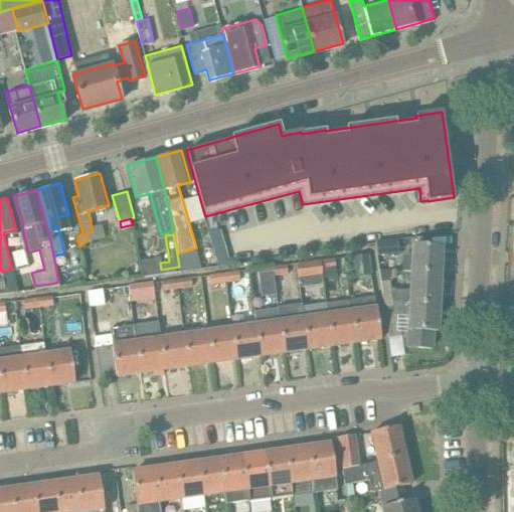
[(399,250),(397,237),(375,240),(377,254),(399,250)]
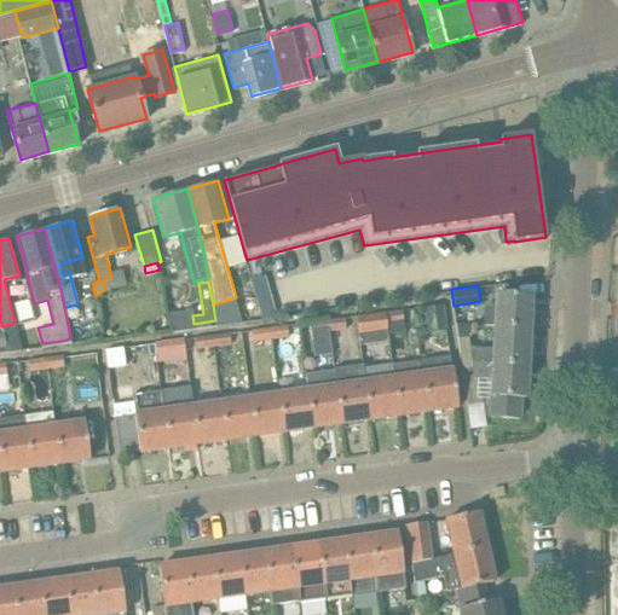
[(497,293),(495,325),(530,328),(531,294),(497,293)]
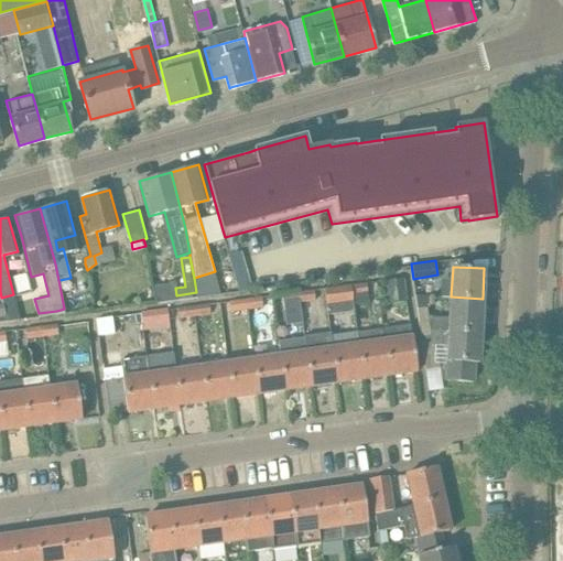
[(408,289),(405,277),(386,279),(390,305),(409,303),(408,289)]
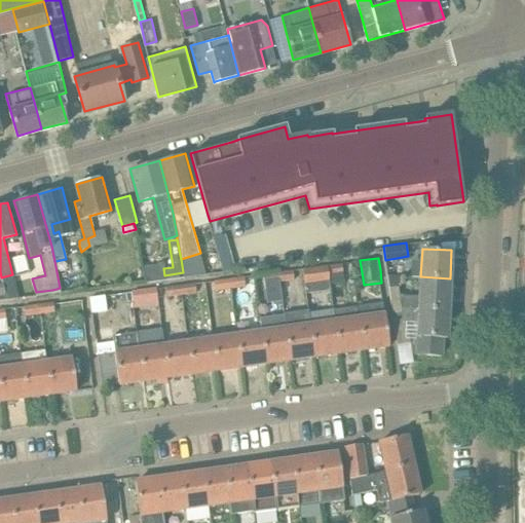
[(326,264),(327,272),(344,270),(342,262),(326,264)]
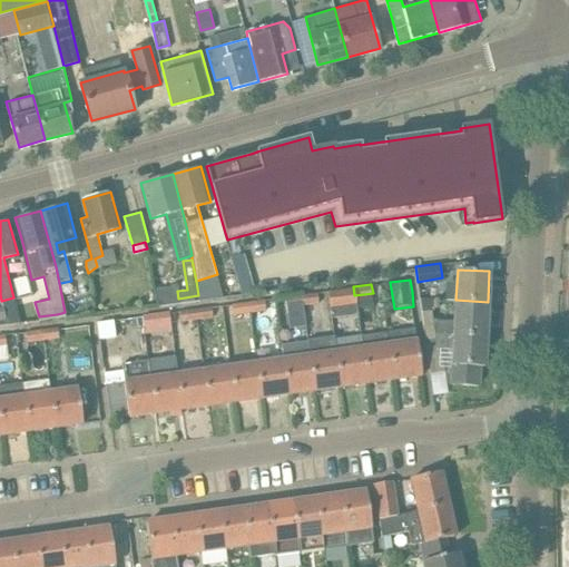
[(354,295),(353,286),(329,290),(331,304),(355,301),(354,295)]
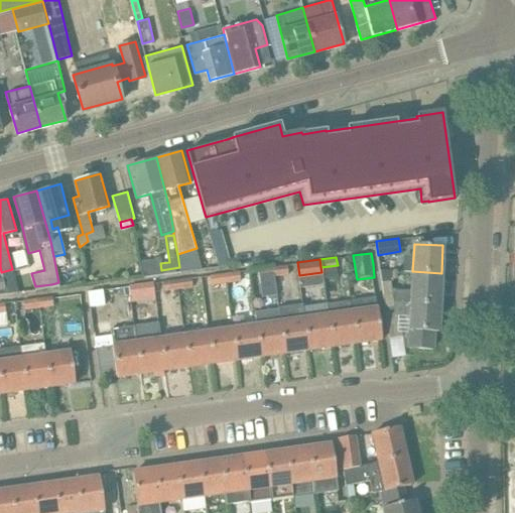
[(273,265),(274,275),(289,273),(287,263),(273,265)]
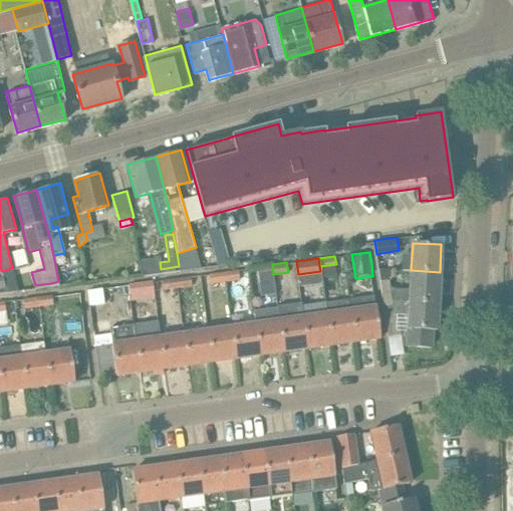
[(273,274),(272,264),(257,266),(259,275),(273,274)]
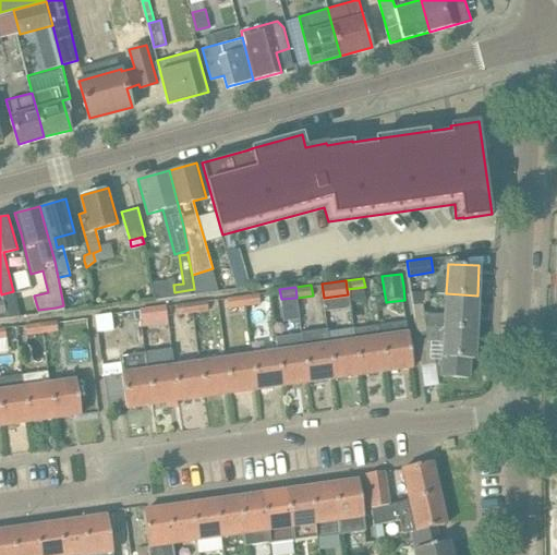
[(261,303),(259,291),(243,293),(244,304),(261,303)]
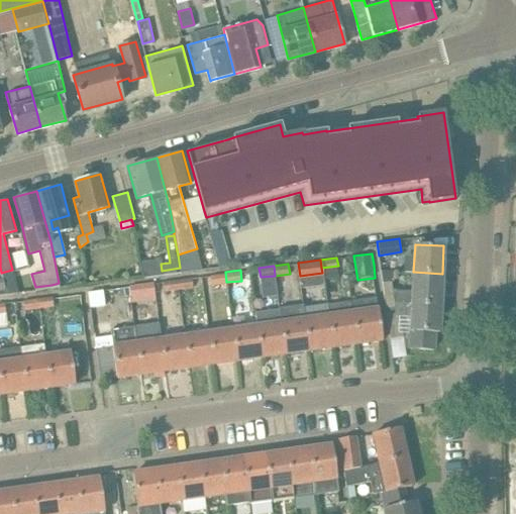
[(442,274),(413,272),(414,276),(413,290),(393,289),(391,279),(395,279),(394,271),(381,270),(384,295),(392,294),(394,303),(403,302),(440,305),(442,274)]
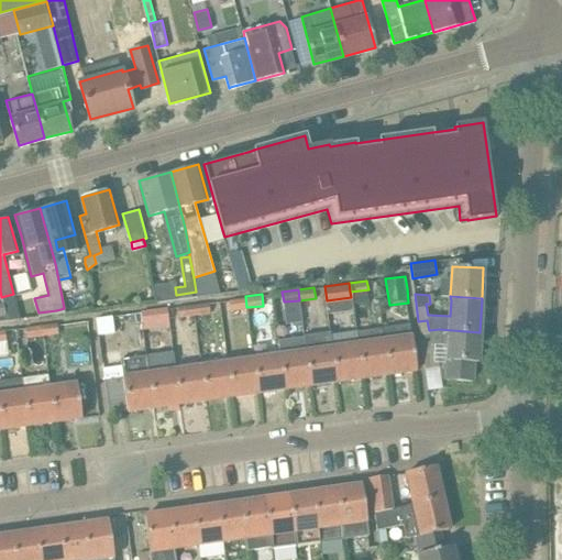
[(246,307),(245,296),(230,298),(232,309),(246,307)]
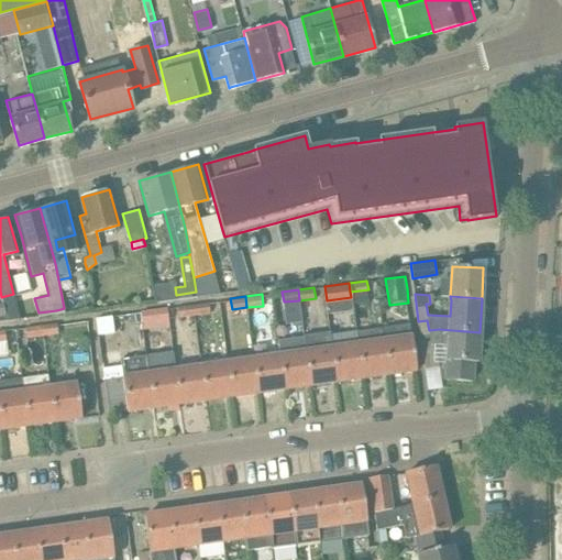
[(209,302),(193,304),(194,315),(211,313),(209,302)]
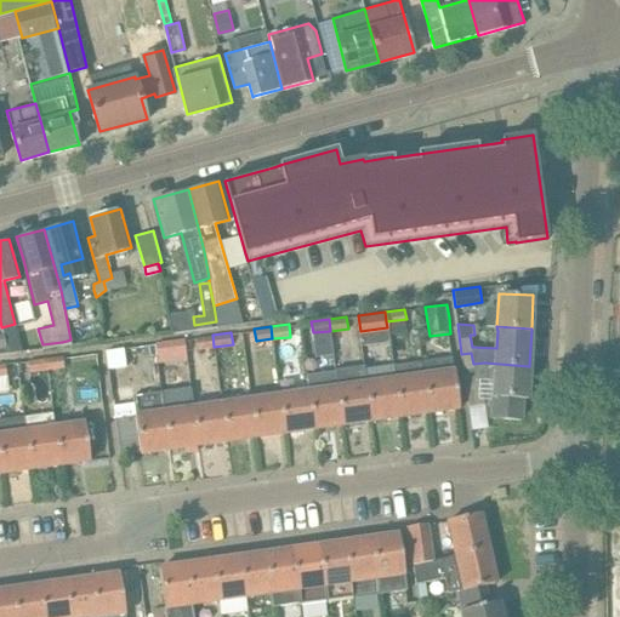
[(197,348),(214,347),(212,335),(195,336),(197,348)]
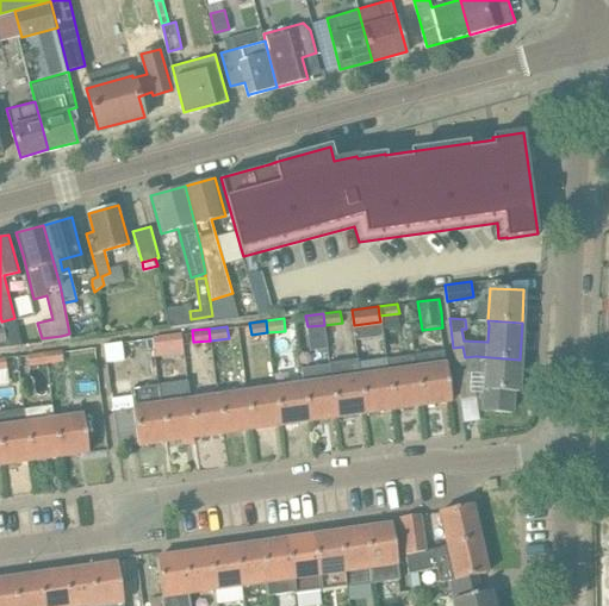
[(151,337),(153,348),(155,348),(156,355),(182,351),(180,332),(154,335),(154,336),(151,337)]
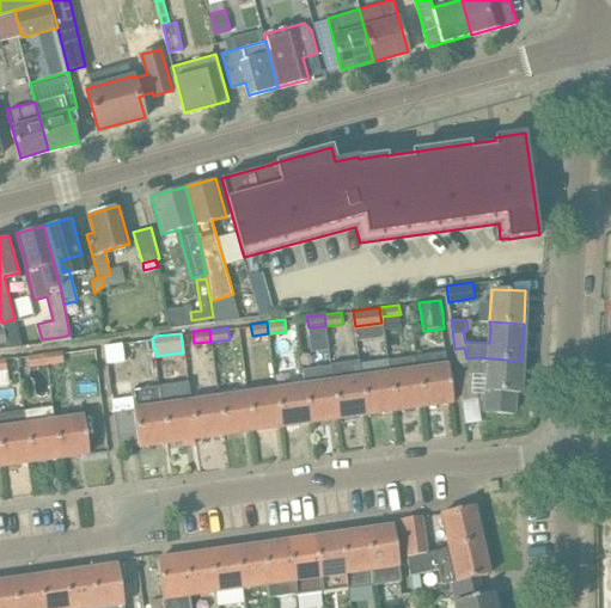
[(153,349),(152,338),(136,339),(138,351),(153,349)]
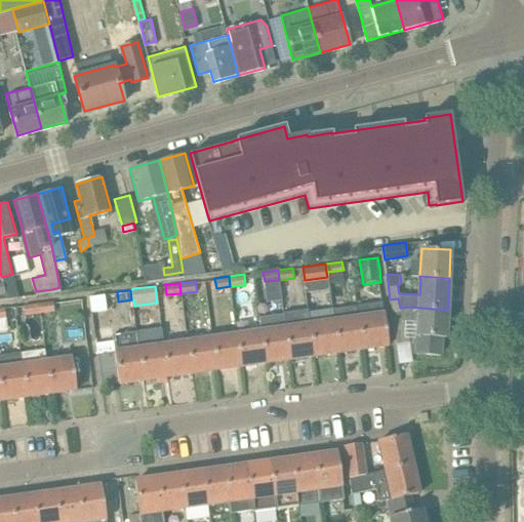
[(106,293),(89,295),(92,311),(108,309),(106,293)]
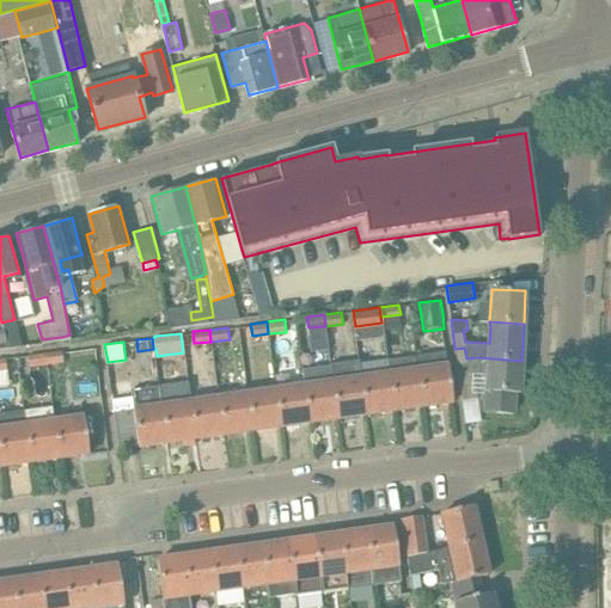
[(517,391),(520,391),(521,361),(477,357),(466,358),(464,348),(454,349),(456,355),(463,399),(478,397),(475,376),(474,376),(474,372),(488,373),(487,390),(486,410),(515,411),(517,391)]
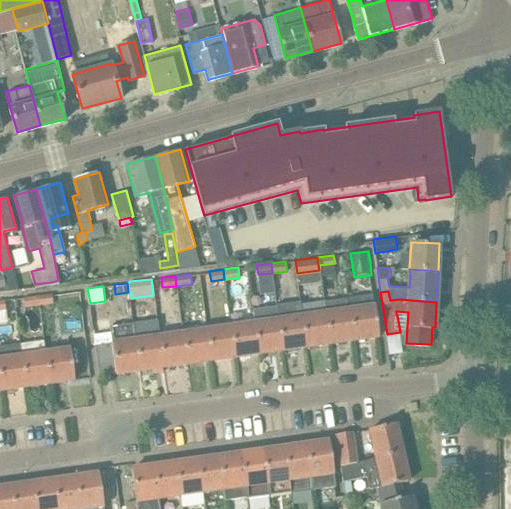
[(52,292),(40,294),(41,304),(54,302),(52,292)]
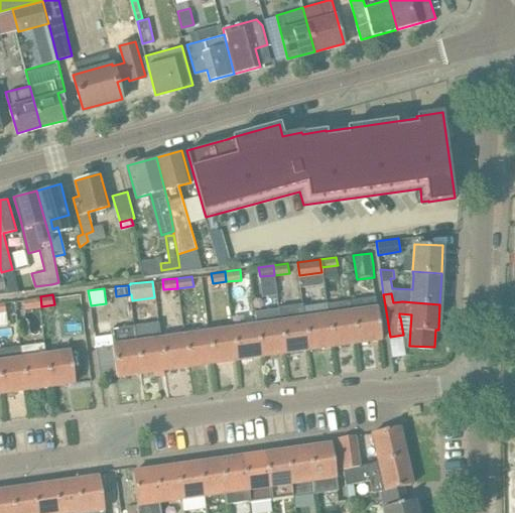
[(353,310),(357,342),(382,338),(376,295),(351,299),(353,310)]
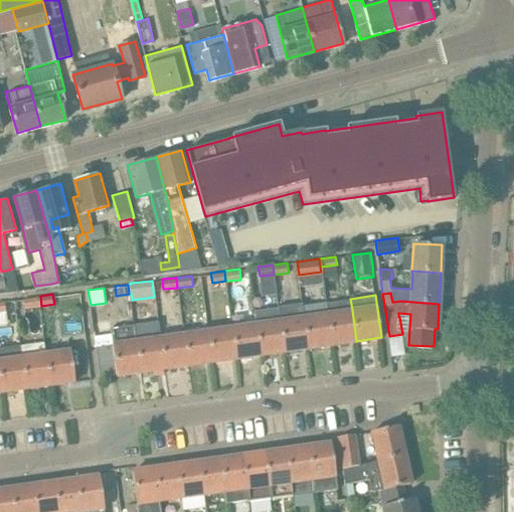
[(25,308),(39,306),(41,306),(40,296),(27,298),(23,298),(25,308)]
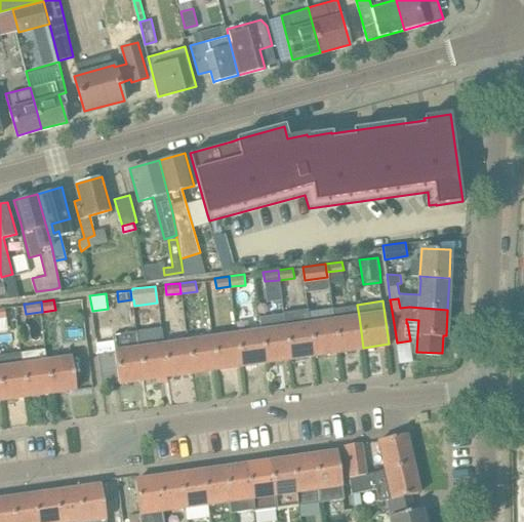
[(307,308),(314,355),(338,351),(333,319),(331,307),(309,310),(309,308),(307,308)]
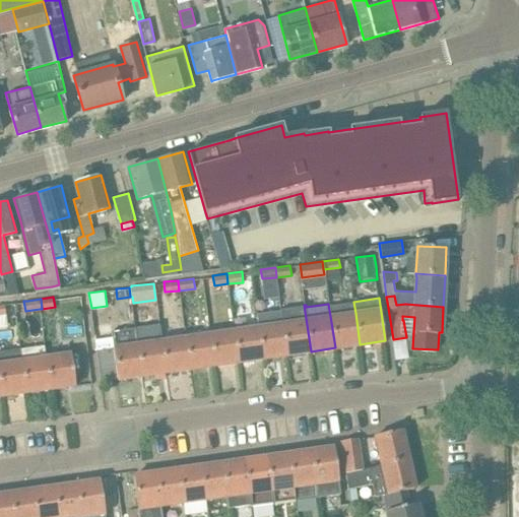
[(279,310),(285,354),(311,351),(304,305),(280,308),(281,310),(279,310)]
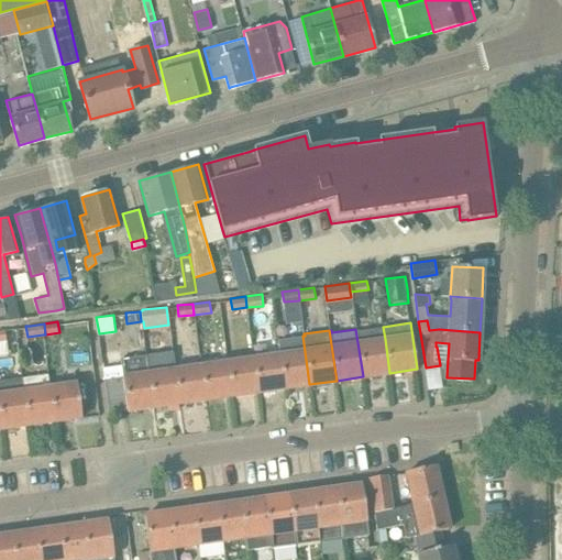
[(285,387),(309,384),(302,336),(277,340),(279,353),(285,387)]
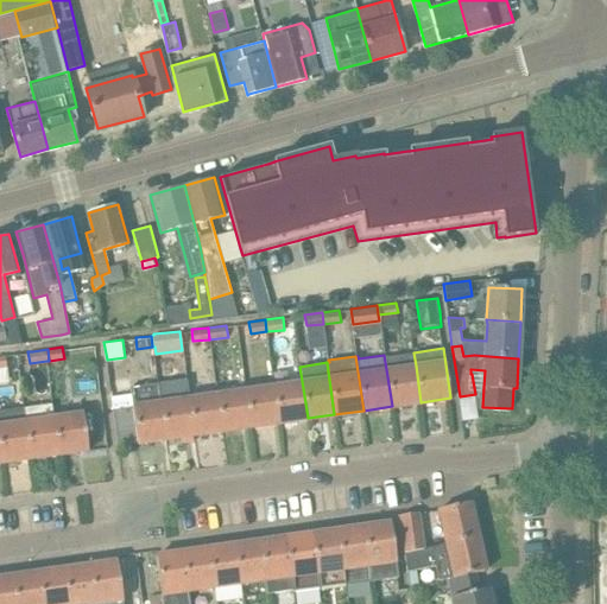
[(392,406),(421,402),(416,366),(386,369),(392,406)]
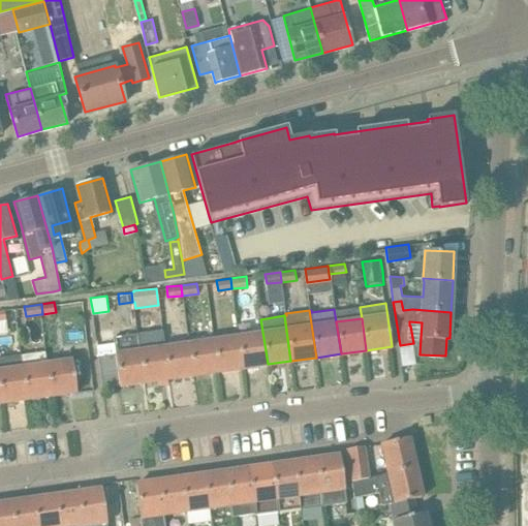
[(136,333),(145,381),(169,378),(164,346),(162,329),(136,333)]
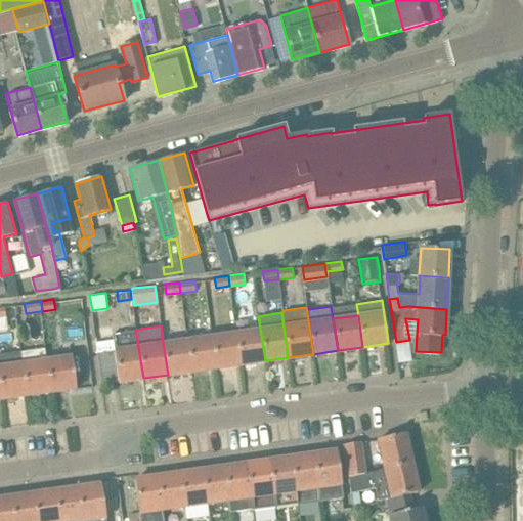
[(235,333),(241,364),(265,360),(260,329),(235,333)]
